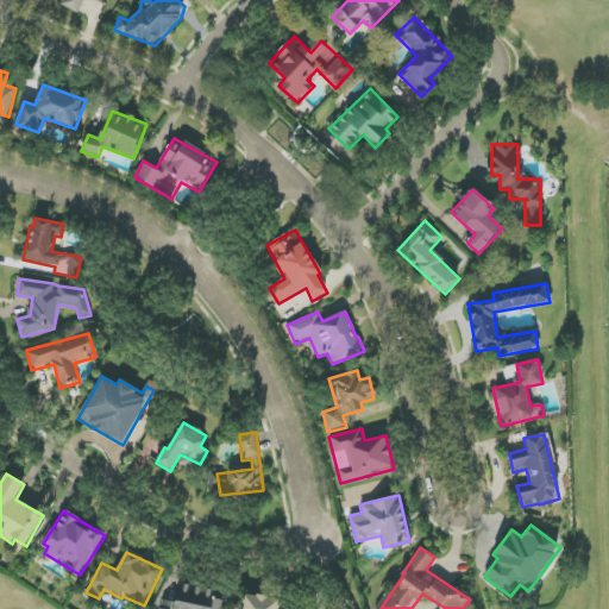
[(221,608),(224,594),(177,586),(175,606),(163,604),(162,608),(221,608)]
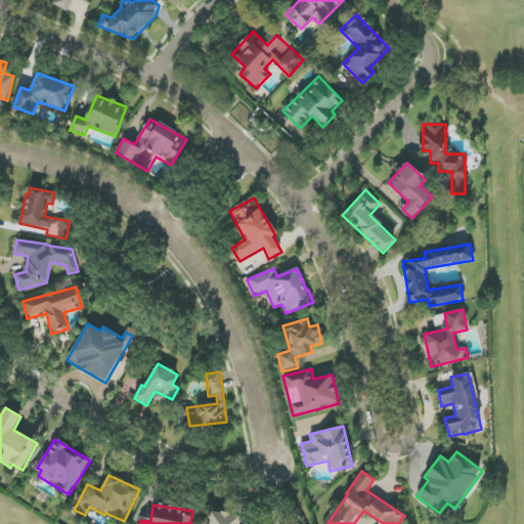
[(198,523),(238,523),(239,514),(210,513),(210,521),(198,521),(198,523)]
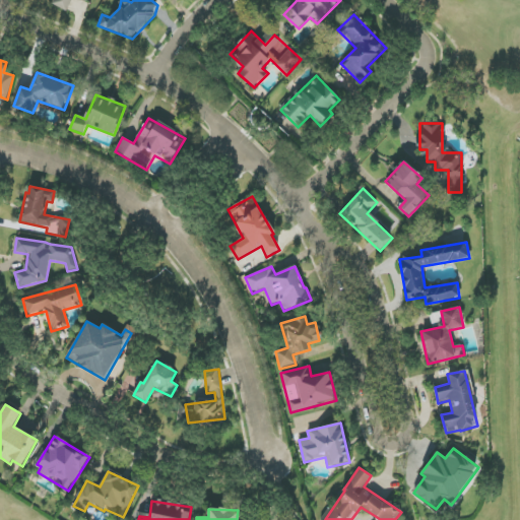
All buildings are outlined.
